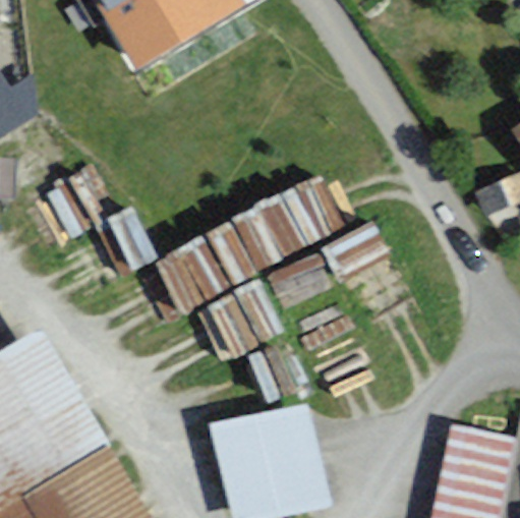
[(237,0),(104,0),(146,64),(240,4),(237,0)]
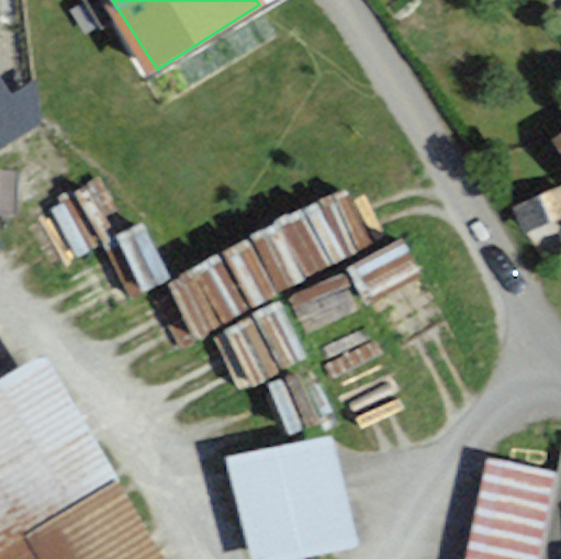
[(0,157),(34,136),(0,82),(0,157)]
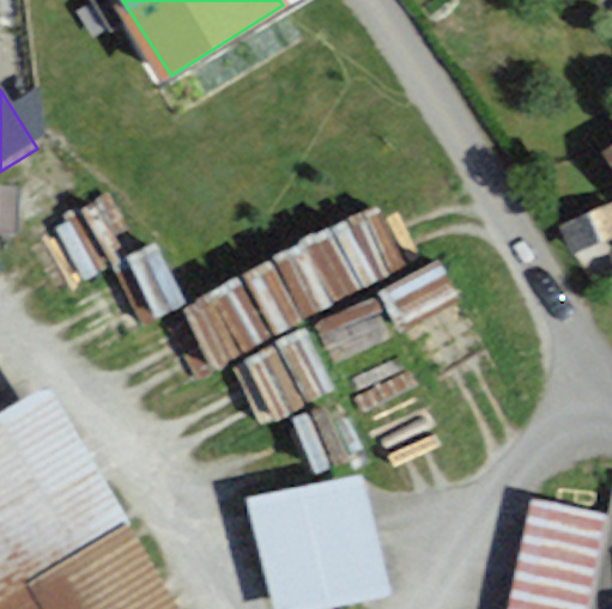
[(611,136),(577,159),(611,213),(611,136)]
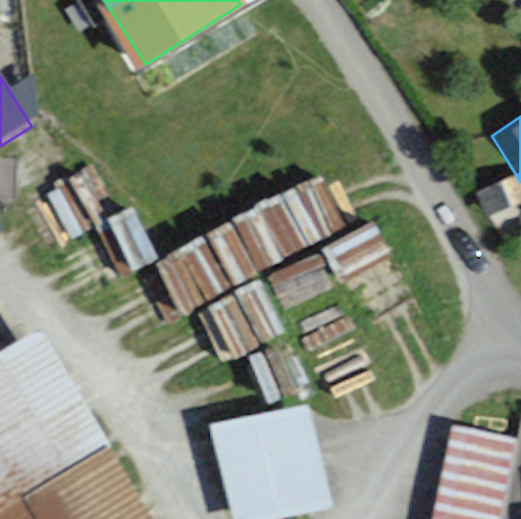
[(373,220),(325,247),(349,291),(397,264),(373,220)]
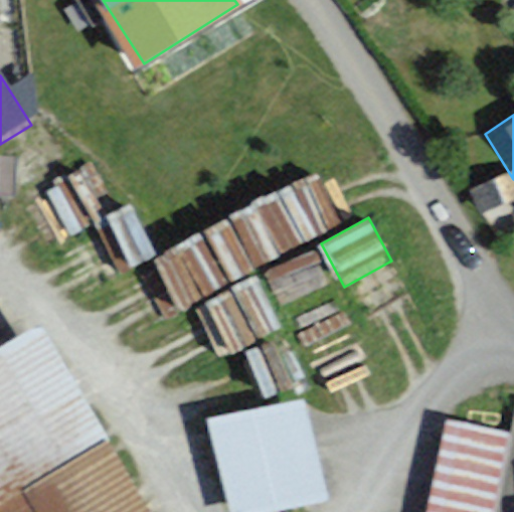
[(229,220),(141,260),(163,312),(252,273),(229,220)]
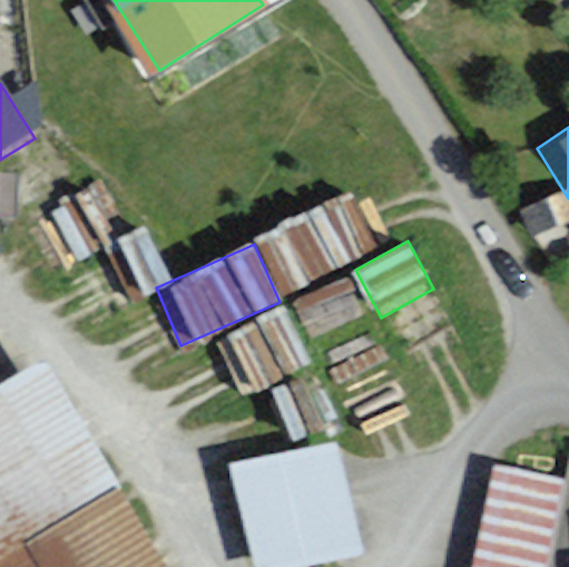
[(52,566),(139,518),(42,350),(0,372),(0,566),(52,566)]
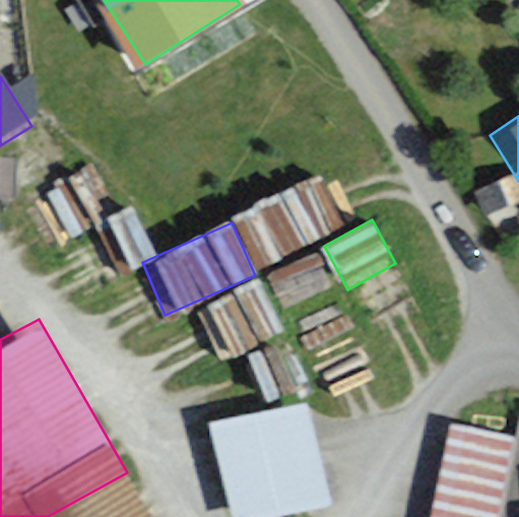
[(301,402),(208,422),(229,516),(320,497),(301,402)]
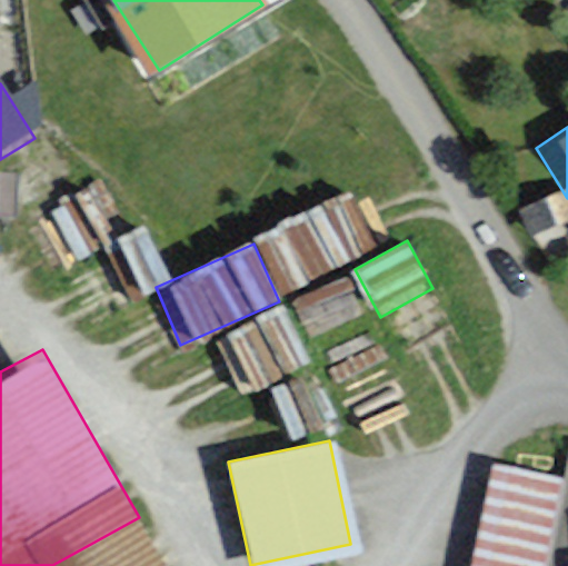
[(548,565),(567,486),(497,470),(475,565),(548,565)]
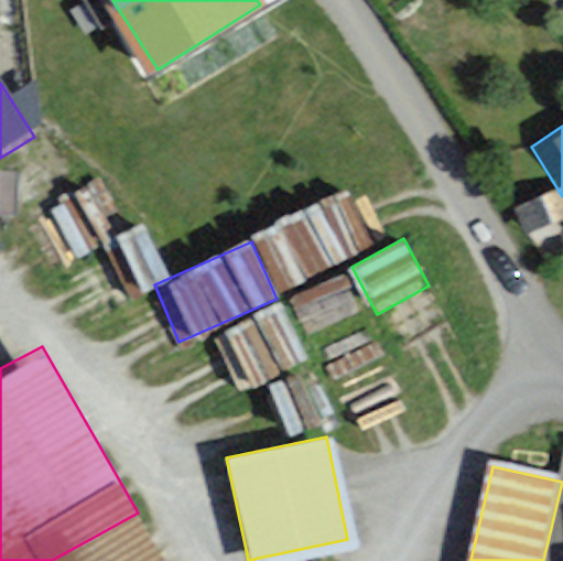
[(164,560),(138,513),(52,560),(164,560)]
